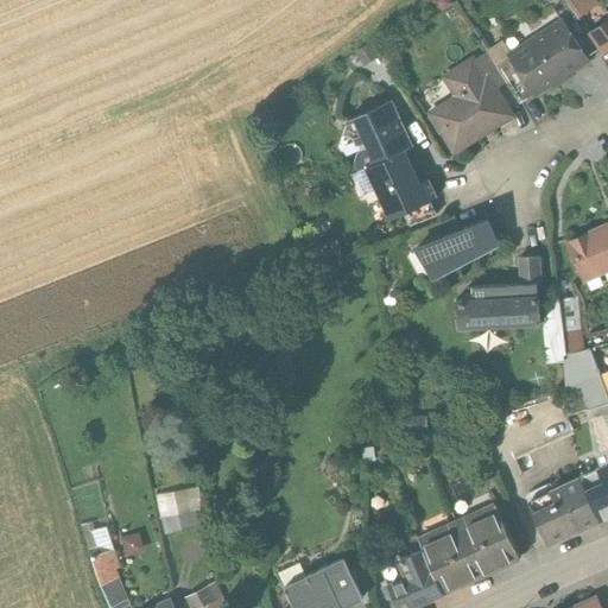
[(587,12),(578,0),(564,0),(577,18),(587,12)]
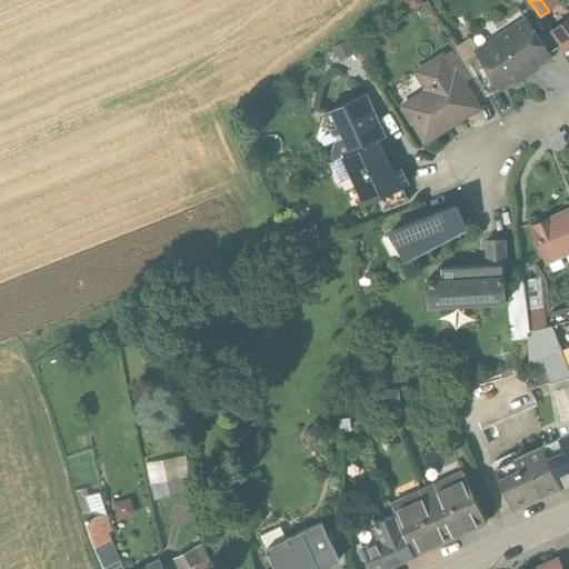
[(559,3),(557,0),(541,0),(549,11),(559,3)]
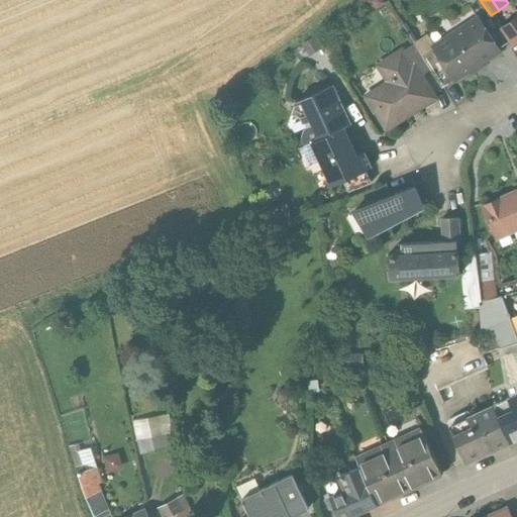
[(516,17),(501,30),(516,54),(516,17)]
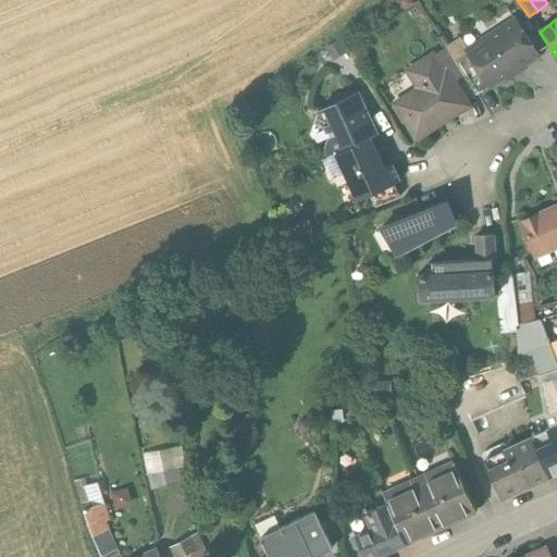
[(515,20),(467,51),(469,53),(490,86),(537,56),(515,20)]
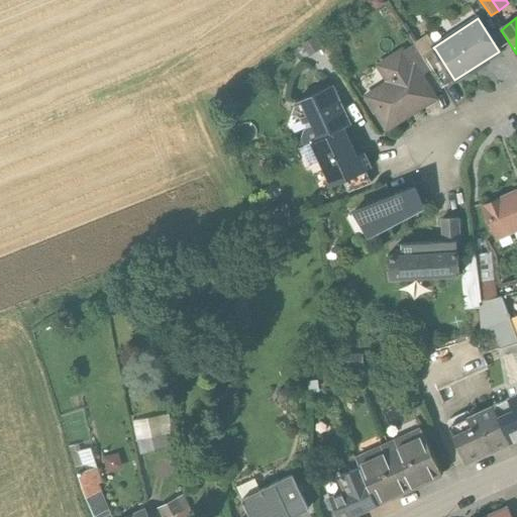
[(427,36),(415,44),(422,58),(435,49),(433,47),(427,36)]
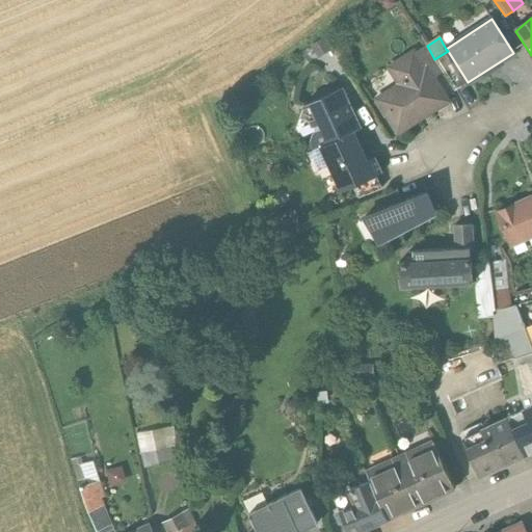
[(427,46),(426,46),(414,54),(424,71),(426,70),(432,79),(443,72),(434,59),(427,46)]
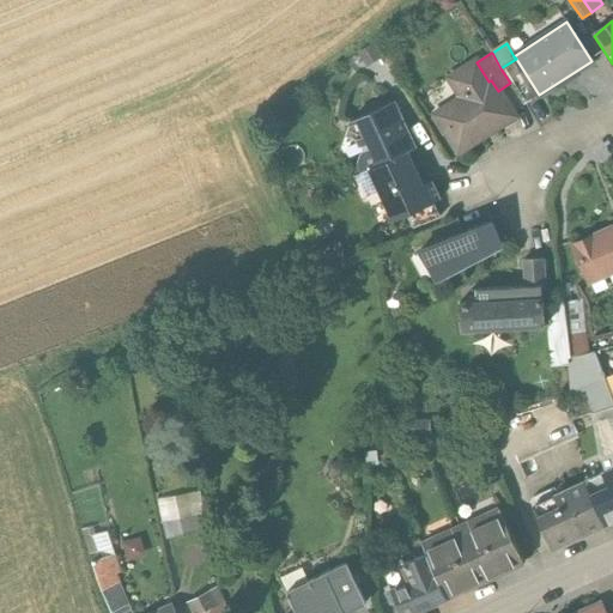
[(516,59),(501,68),(510,83),(525,104),(539,95),(516,59)]
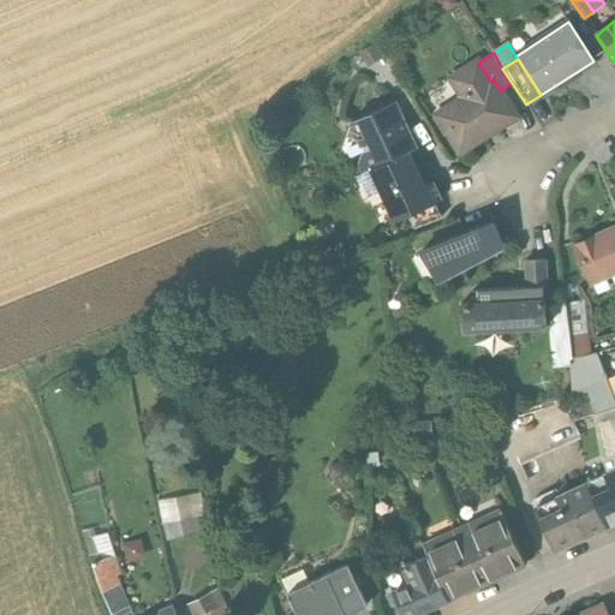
[(490,82),(478,63),(452,79),(464,99),(437,115),(460,151),(517,115),(500,91),(493,81),(490,82)]
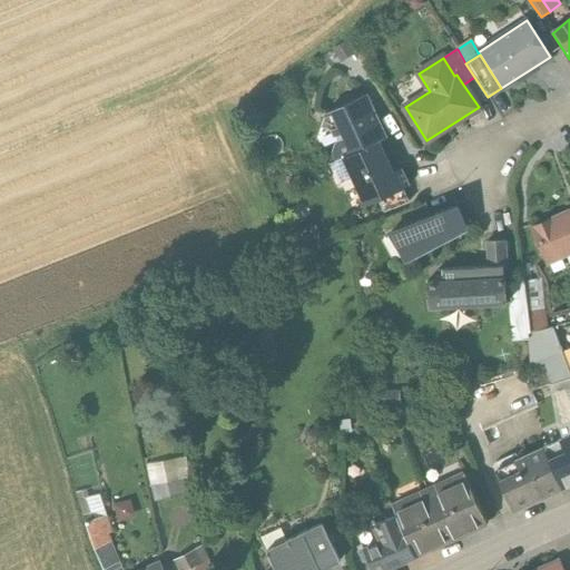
[(366,95),(326,114),(321,127),(334,131),(338,140),(334,153),(337,160),(343,157),(380,140),(385,137),(366,95)]
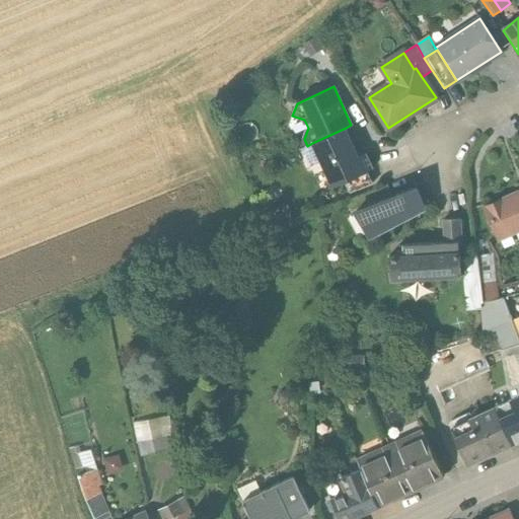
[(346,128),(312,143),(332,187),(345,181),(367,170),(373,168),(366,152),(359,156),(346,128)]
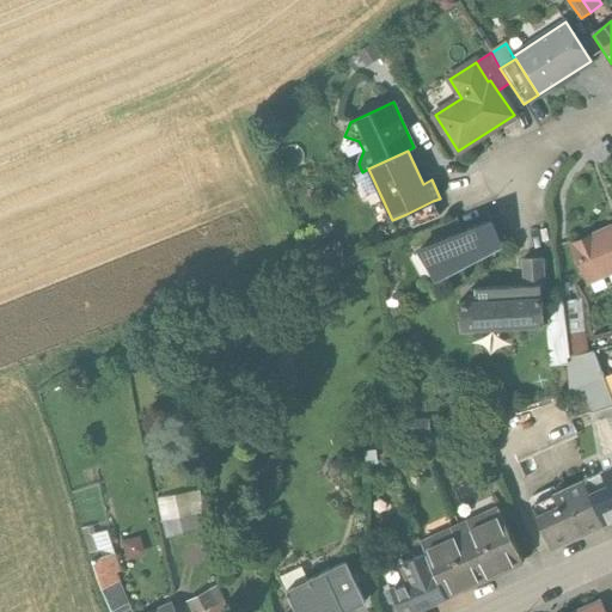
[(433,201),(407,214),(412,227),(440,215),(433,201)]
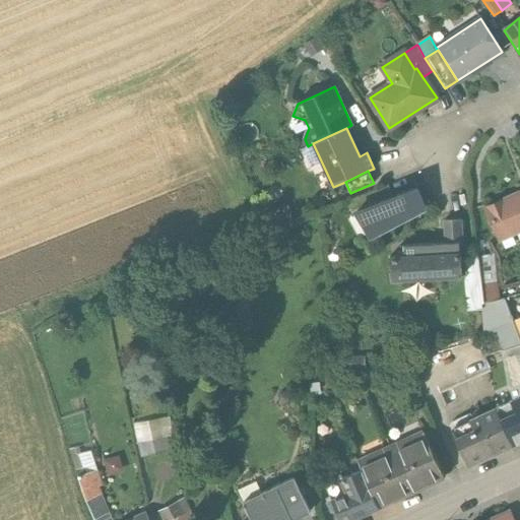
[(388,186),(355,198),(360,208),(392,196),(388,186)]
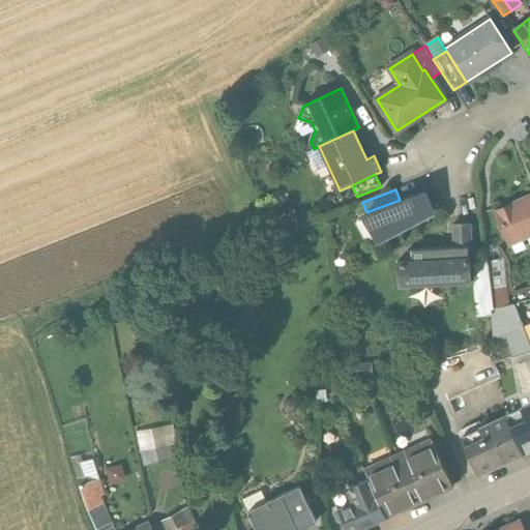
[(366,212),(364,213),(378,239),(432,210),(424,190),(400,200),(366,212)]
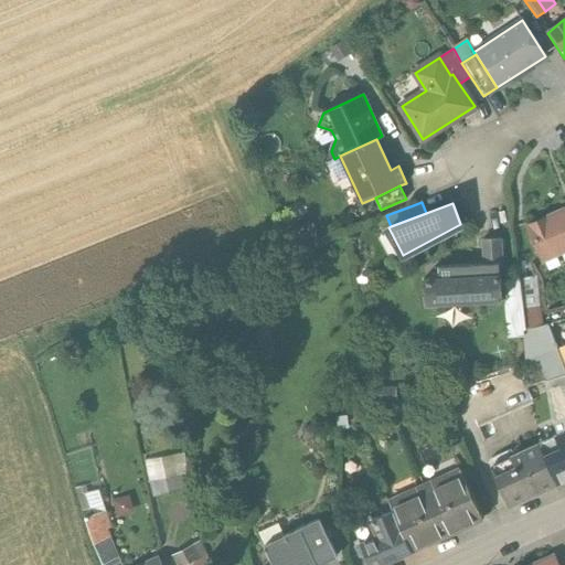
[(564,209),(546,217),(547,220),(532,226),(531,225),(530,225),(543,257),(564,247),(564,209)]
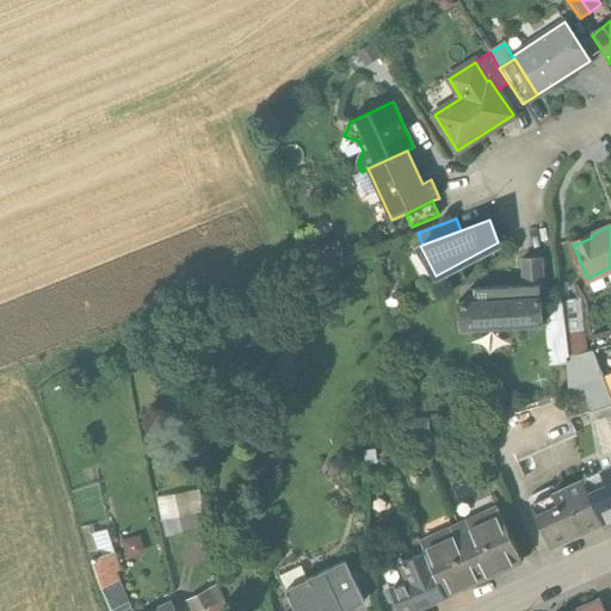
[(338,242),(321,250),(326,263),(344,254),(338,242)]
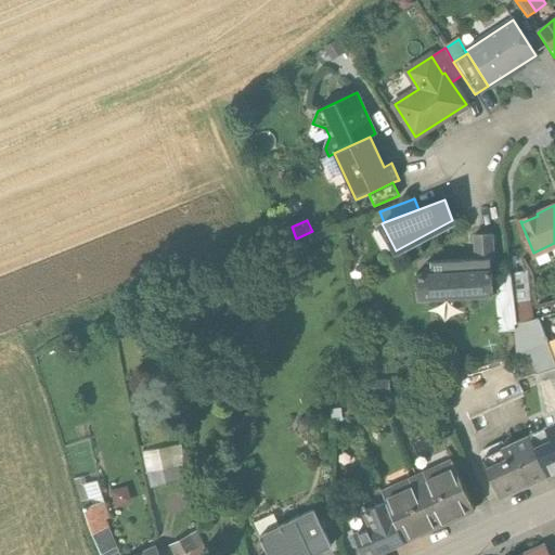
[(492,233),(474,234),(476,258),(490,257),(491,258),(494,258),(492,233)]
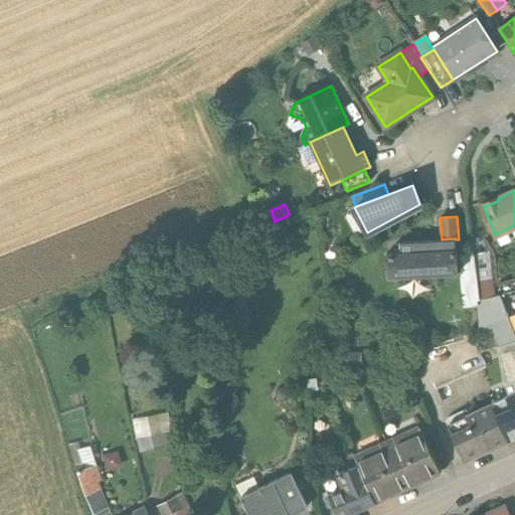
[(442,239),(399,241),(400,252),(387,252),(388,277),(458,273),(457,248),(456,248),(456,239),(455,238),(442,239)]
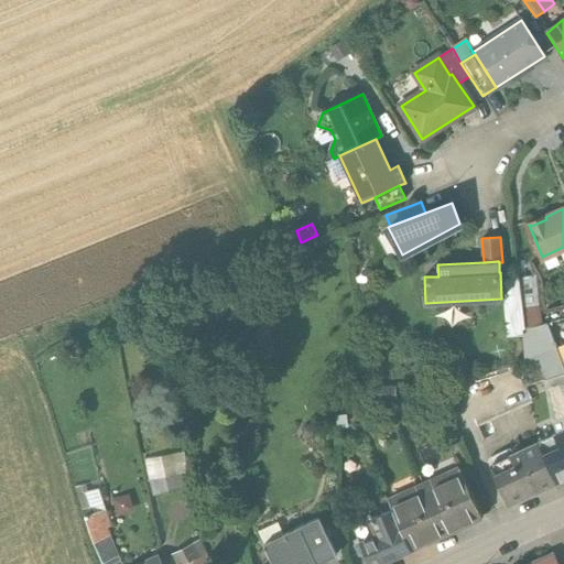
[(533,278),(520,279),(524,327),(535,325),(539,324),(533,278)]
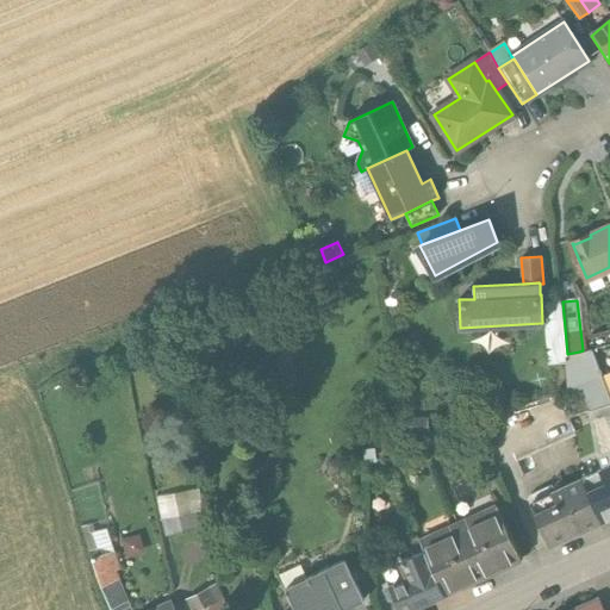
[(560,305),(547,305),(552,358),(564,358),(560,305)]
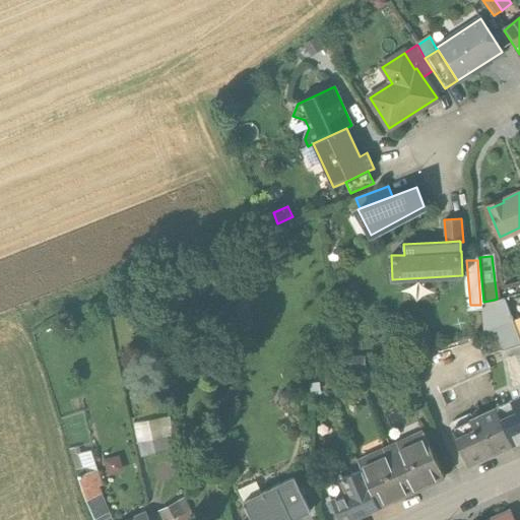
[(483,302),(481,303),(484,334),(497,331),(494,300),(483,302)]
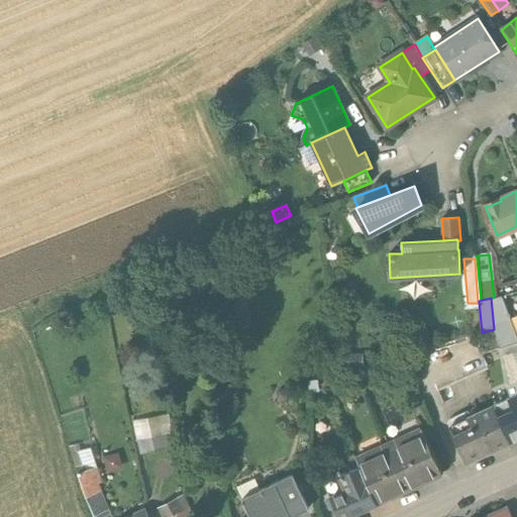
[(475,340),(425,364),(436,389),(487,366),(475,340)]
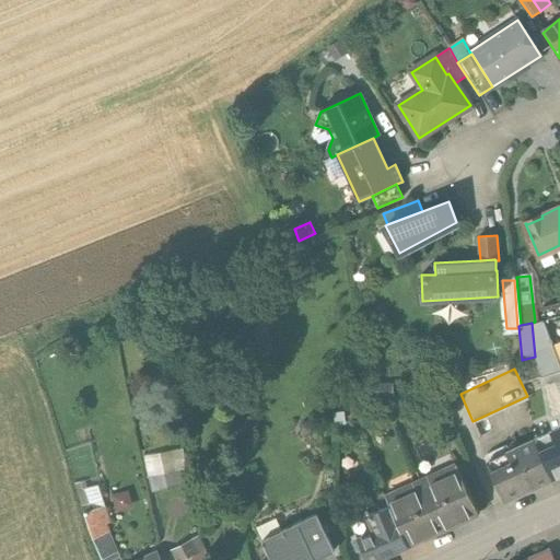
[(559,370),(540,377),(548,418),(559,413),(559,370)]
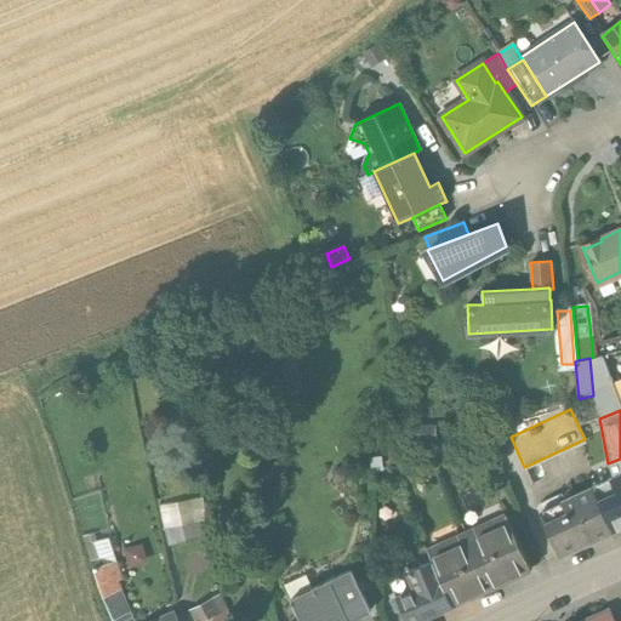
[(620,459),(608,463),(608,465),(614,463),(620,491),(603,497),(613,533),(620,529),(620,459)]
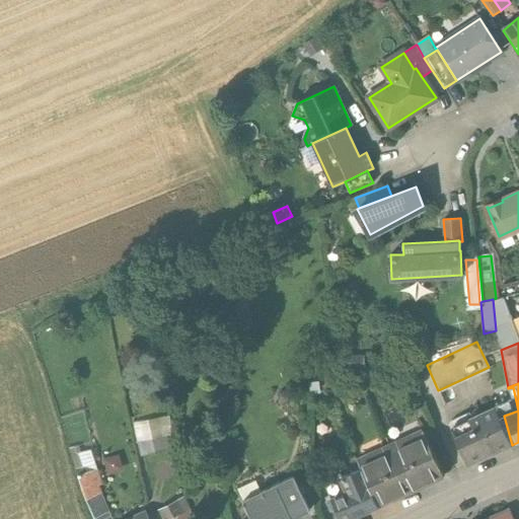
[(495,409),(465,423),(466,426),(452,433),(467,465),(512,445),(495,409)]
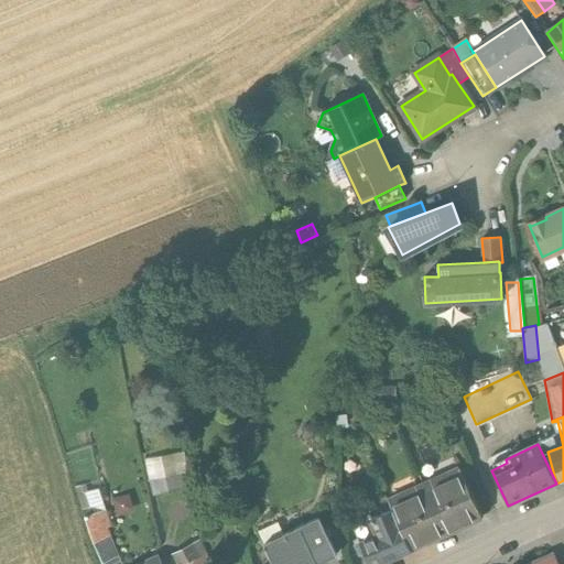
[(176,474),(150,479),(153,496),(187,487),(185,474),(187,474),(185,462),(174,464),(176,474)]
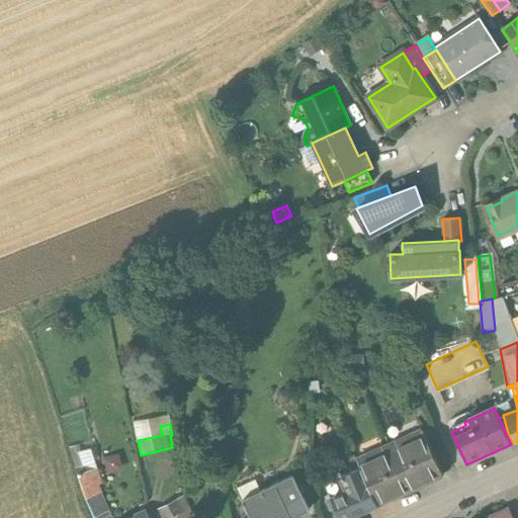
[(423,436),(391,450),(409,491),(441,476),(423,436)]
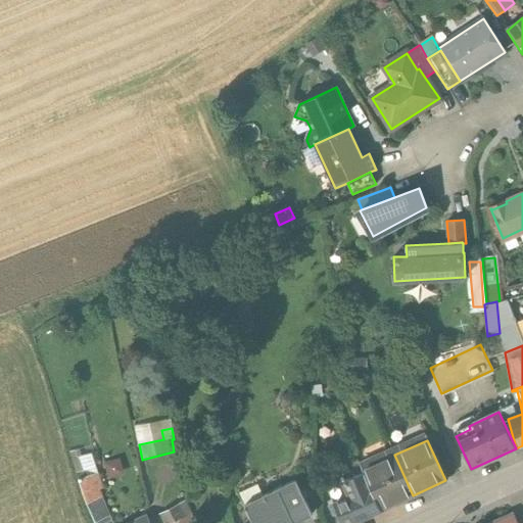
[(394,455),(363,470),(365,474),(380,510),(413,495),(394,455)]
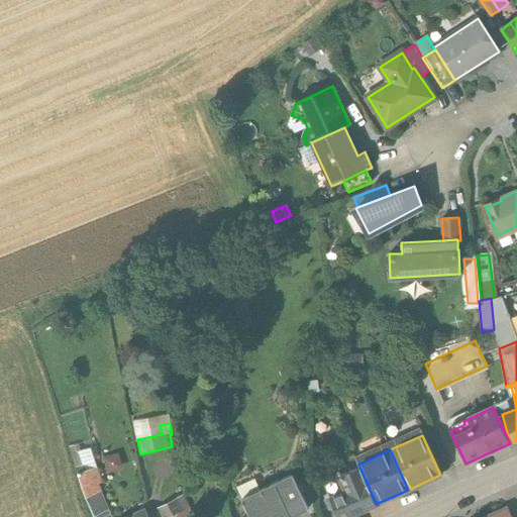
[(93,516),(107,510),(96,482),(100,481),(97,468),(78,474),(93,516)]
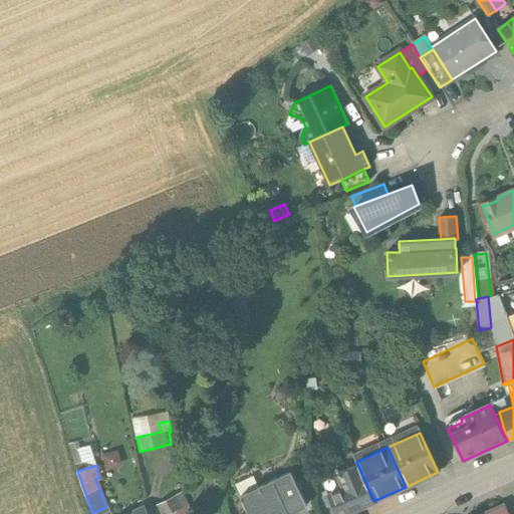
[(358,466),(322,480),(329,497),(323,500),(327,507),(332,504),(336,513),(345,513),(373,501),(358,466)]
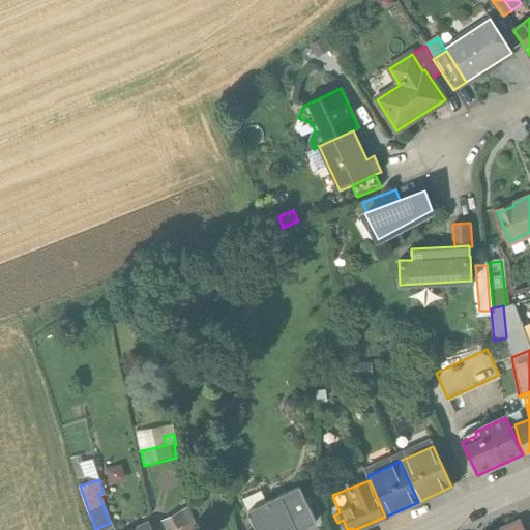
[(299,487),(248,511),(257,529),(298,529),(316,522),(299,487)]
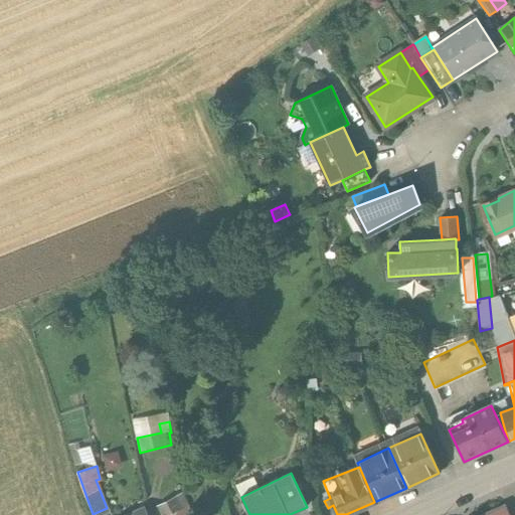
[(170,514),(188,505),(182,494),(158,507),(162,514),(170,514)]
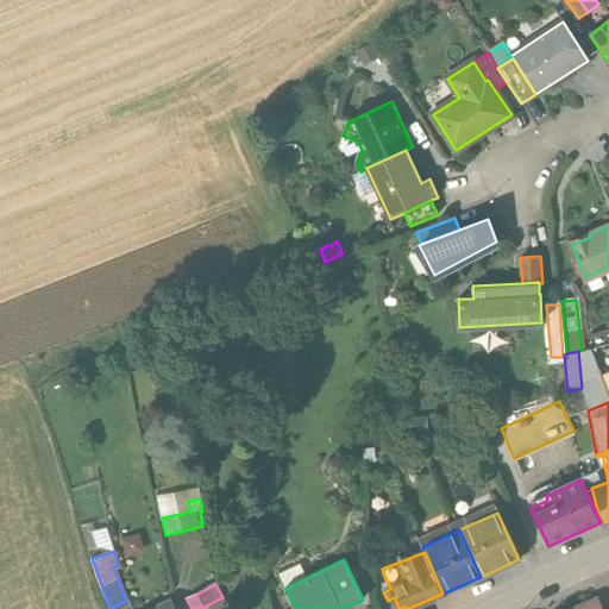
[(227,608),(223,597),(201,608),(227,608)]
